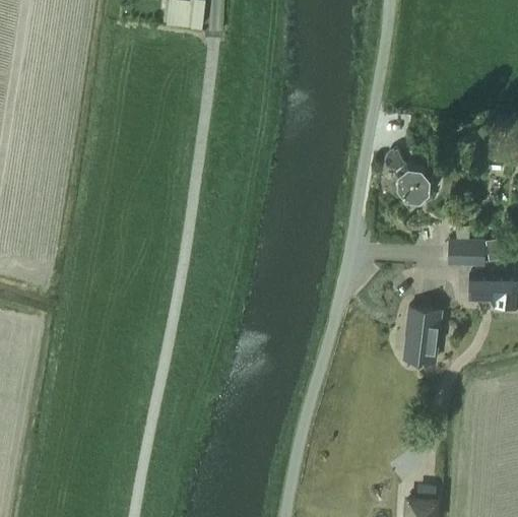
[(167,0),(166,0),(164,25),(199,28),(201,3),(167,0)]
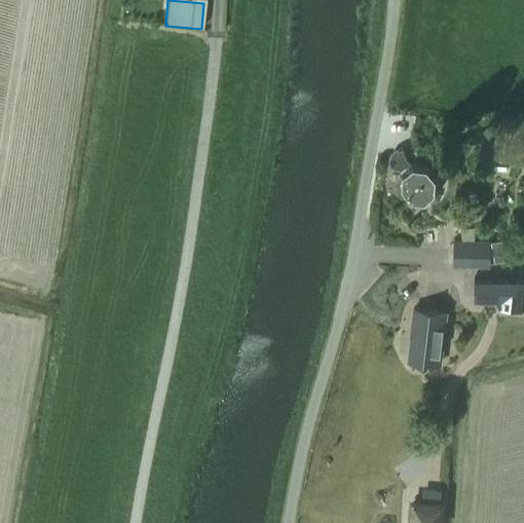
[(523,147),(516,147),(514,160),(523,161),(523,147)]
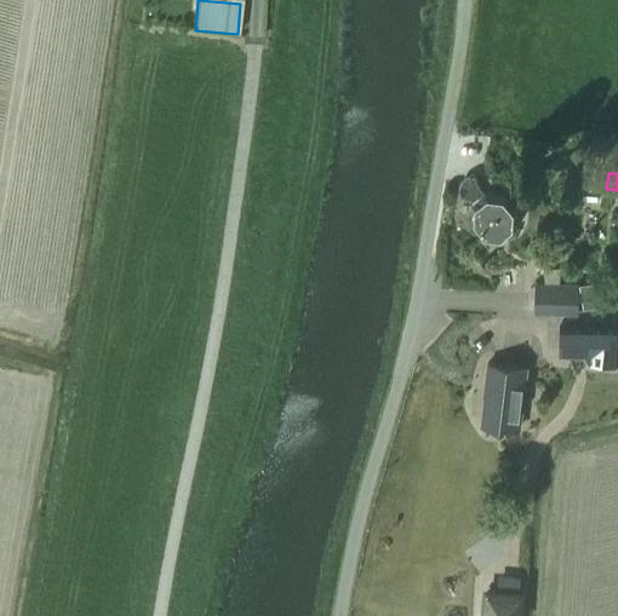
[(456,189),(456,190),(456,191),(456,193),(457,193),(457,194),(457,195),(458,196),(458,197),(459,197),(459,199),(461,199),(461,200),(462,200),(463,201),(464,201),(465,201),(465,202),(468,200),(471,205),(471,206),(470,225),(481,239),(499,239),(514,226),(514,208),(502,195),(486,195),(485,195),(484,195),(476,188),(471,177),(465,178),(468,183),(462,188),(457,189),(456,189)]
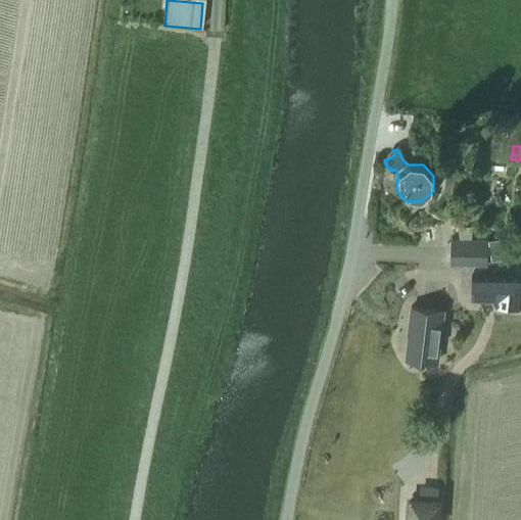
[(520,256),(518,236),(487,241),(487,246),(489,256),(490,264),(520,257),(520,256)]
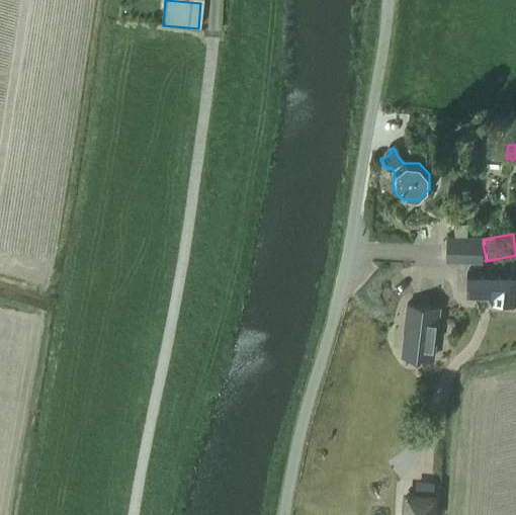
[(445,238),(444,263),(481,264),(482,239),(445,238)]
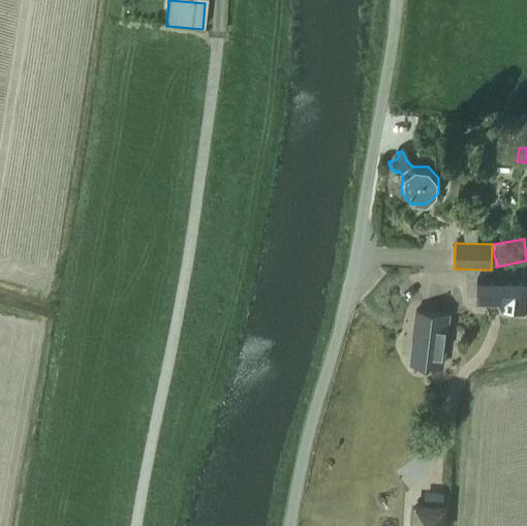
[(477,278),(477,303),(523,304),(523,278),(477,278)]
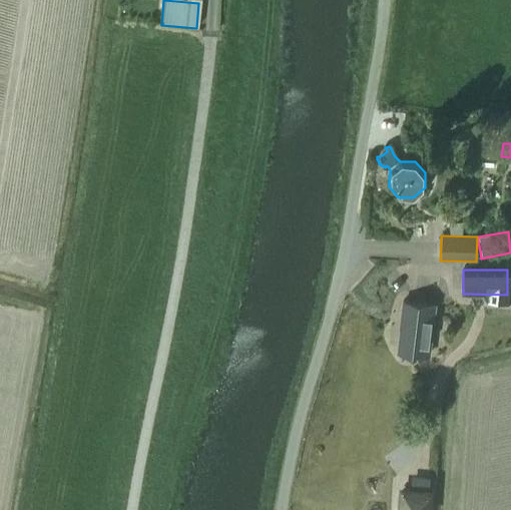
[(428,358),(434,308),(402,304),(400,320),(401,320),(398,354),(428,358)]
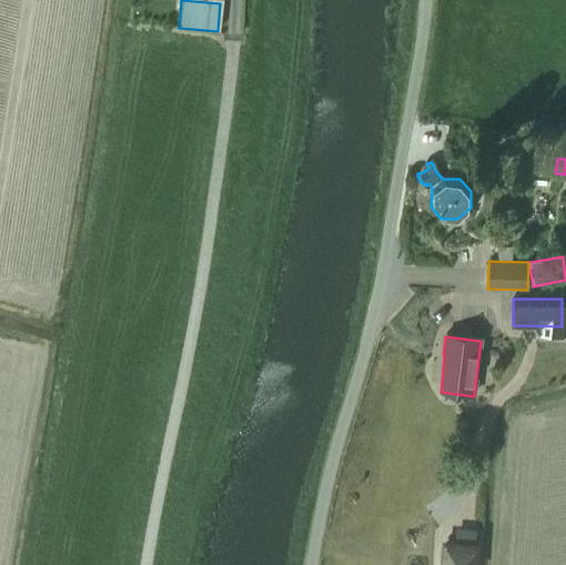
[(444,544),(442,564),(471,564),(473,546),(444,544)]
